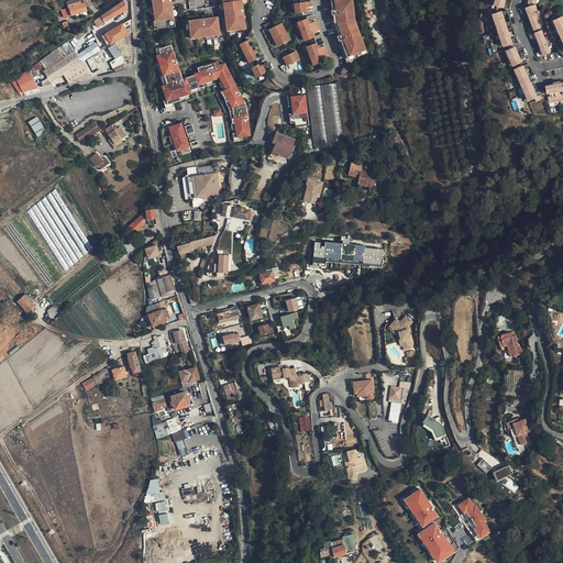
[(44,0),(46,3),(54,2),(59,1),(62,10),(64,10),(69,8),(85,3),(84,0),(73,0),(68,1),(68,0),(67,1),(66,0),(44,0)]
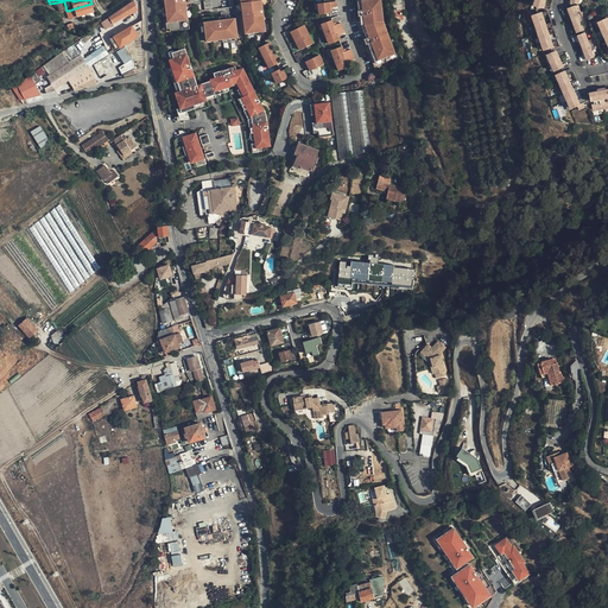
[(163,0),(164,6),(164,14),(165,20),(168,20),(168,29),(169,31),(188,30),(188,18),(187,13),(185,2),(190,2),(190,0),(163,0)]
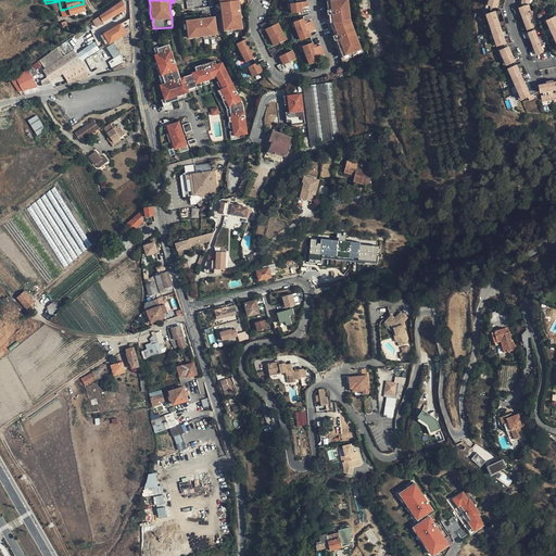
[(244,27),(241,0),(219,0),(220,2),(222,2),(223,13),(225,13),(225,14),(223,14),(225,29),(244,27)]
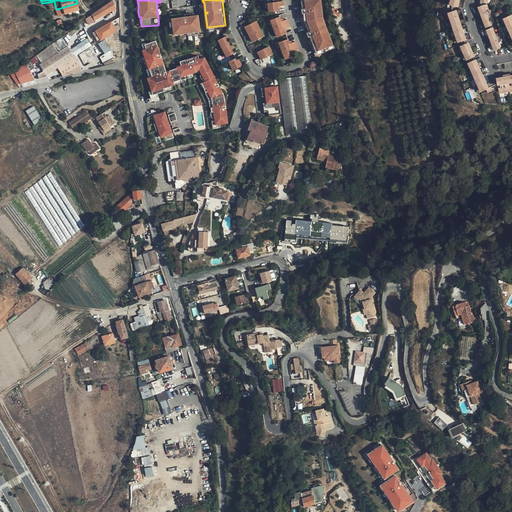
[(114,10),(112,1),(93,14),(94,16),(92,17),(93,18),(94,17),(95,19),(114,10)]
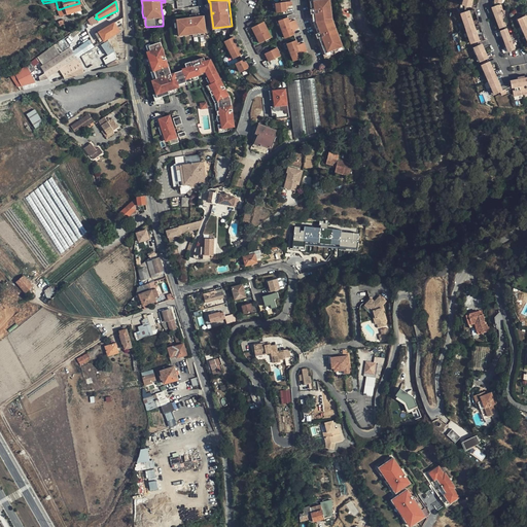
[(310,6),(329,4),(328,1),(323,2),(322,1),(315,2),(308,3),(310,15),(311,15),(310,6)]
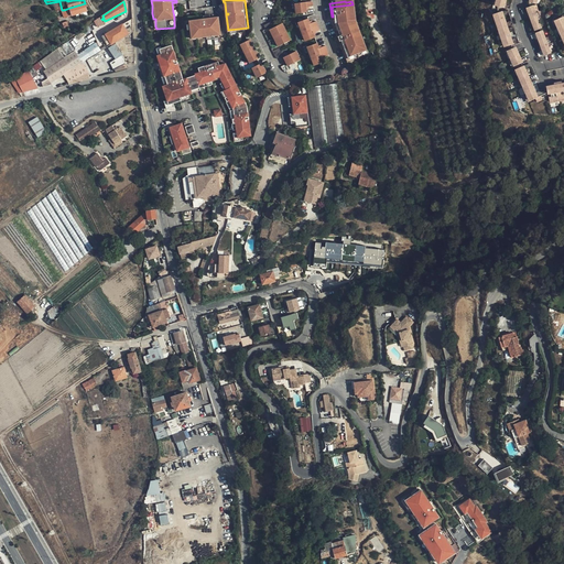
[(69,8),(72,15),(85,11),(87,10),(86,4),(87,4),(86,2),(85,3),(69,8)]
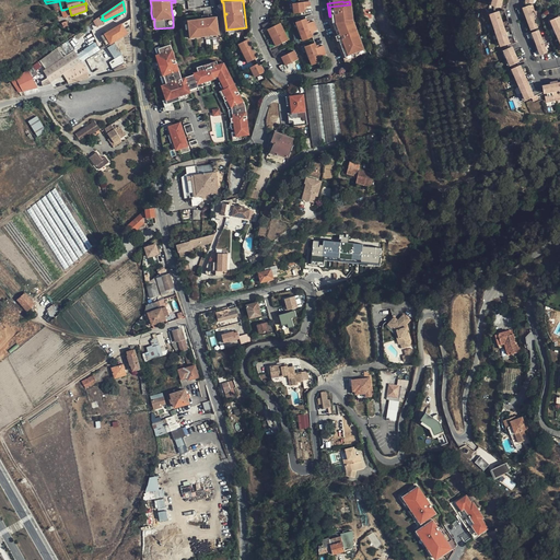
[(352,26),(350,4),(329,7),(330,16),(329,16),(325,16),(325,21),(329,20),(330,20),(331,30),(333,30),(337,42),(335,43),(331,44),(333,48),(337,47),(338,46),(345,63),(363,57),(352,26)]
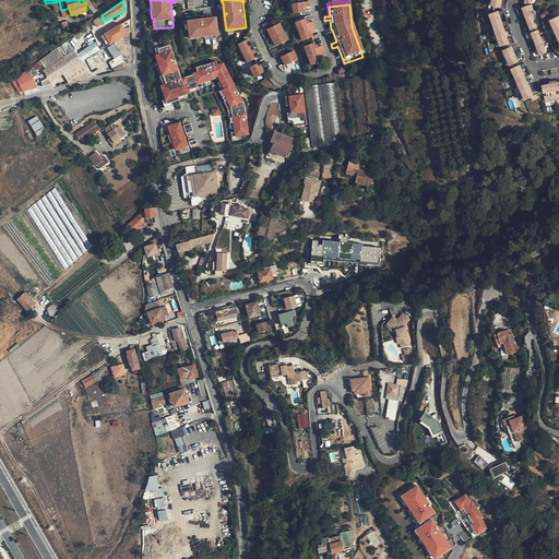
[(302,12),(302,8),(292,9),(293,18),(304,16),(302,12)]
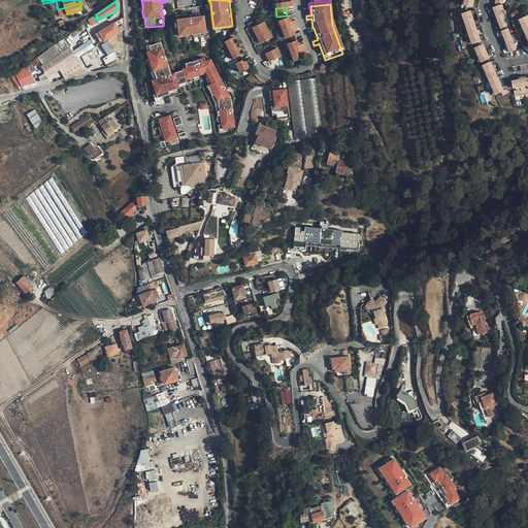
[(503,8),(495,10),(498,20),(498,22),(501,31),(508,30),(503,8)]
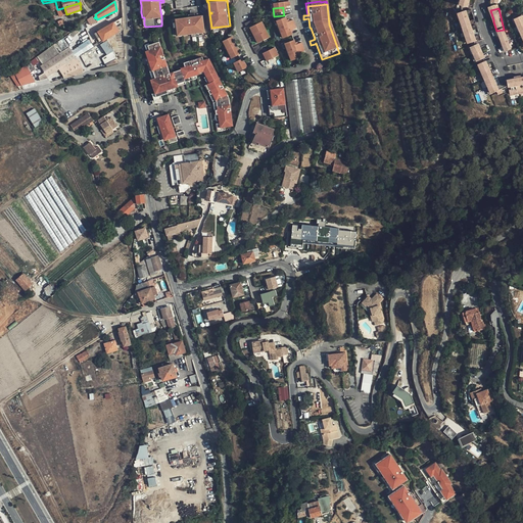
[(462,11),(454,14),(458,28),(467,25),(466,21),(463,14),(462,11)]
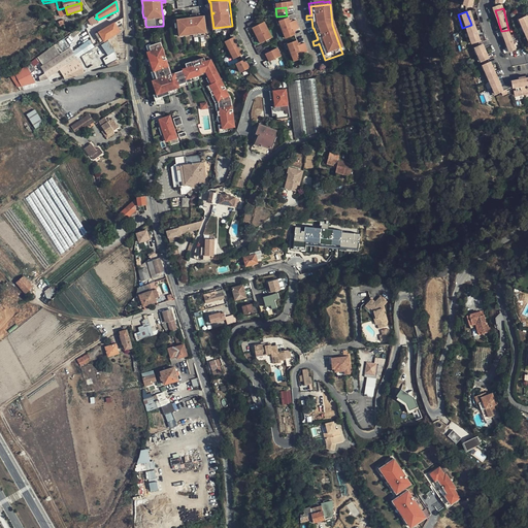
[(188,20),(189,26),(192,35),(204,34),(206,33),(204,15),(196,17),(196,19),(192,19),(191,15),(188,17),(188,20)]
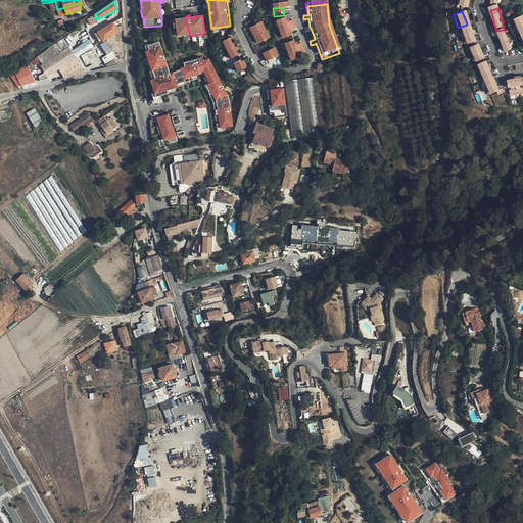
[(522,25),(519,16),(511,20),(517,34),(522,31),(522,25)]
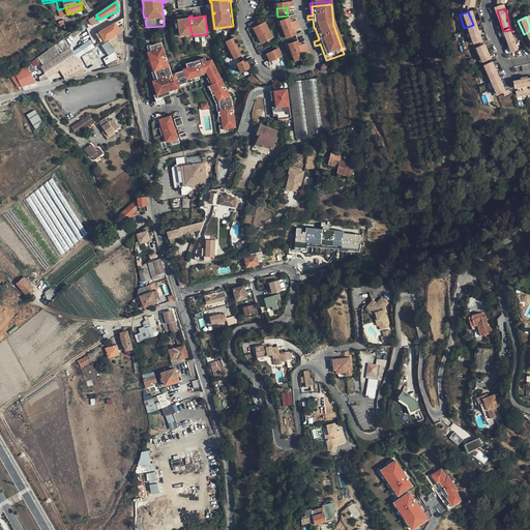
[(124,30),(124,18),(115,23),(121,32),(124,30)]
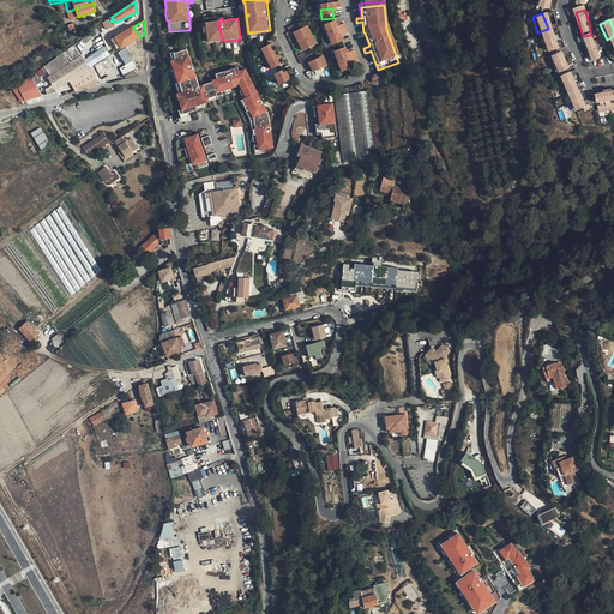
[(220,30),(218,23),(215,23),(215,20),(205,22),(208,42),(223,41),(220,30)]
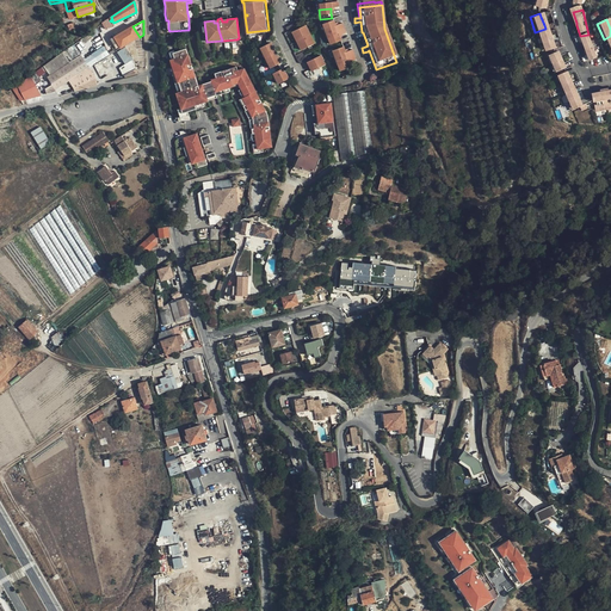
[(333,31),(334,31),(333,25),(322,30),(329,50),(340,47),(338,41),(337,42),(333,31)]
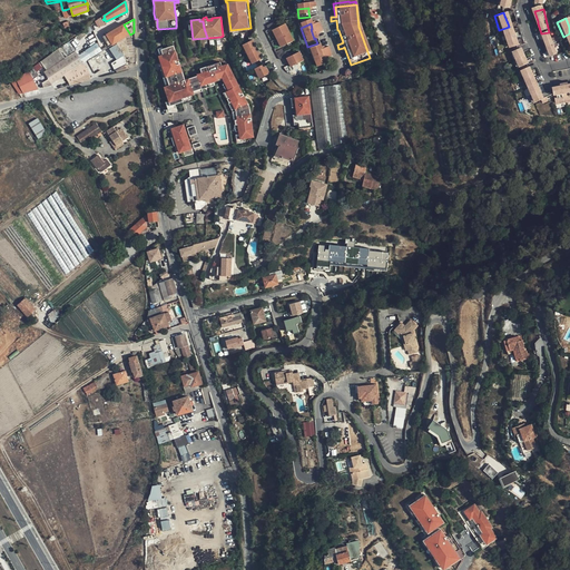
[(130,35),(124,25),(107,35),(114,45),(130,35)]
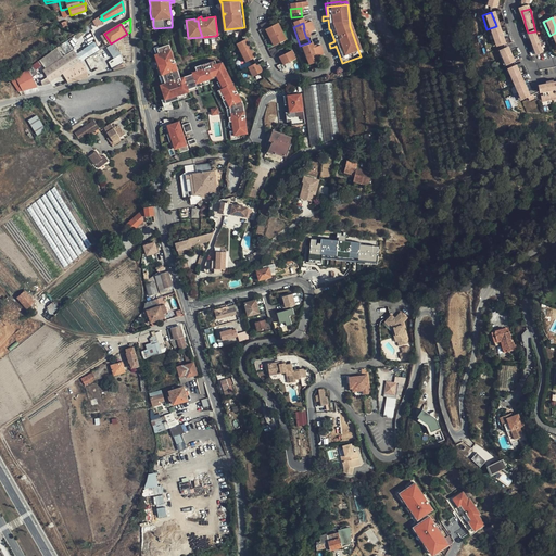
[(311,26),(304,28),(303,28),(306,38),(307,37),(314,35),(311,26)]
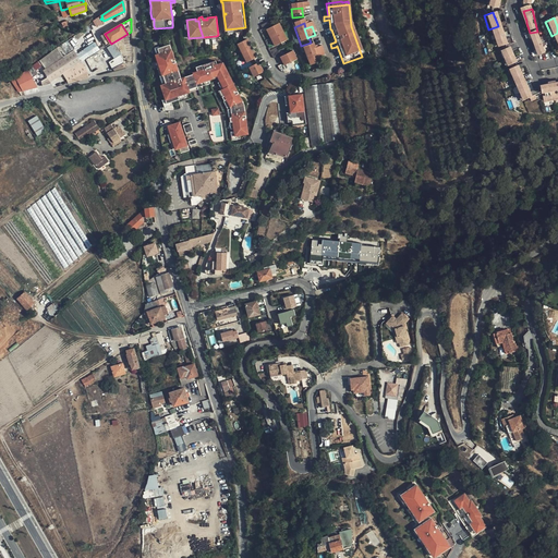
[(275,31),(271,32),(266,35),(274,50),(279,48),(282,46),(287,45),(278,28),(275,31)]
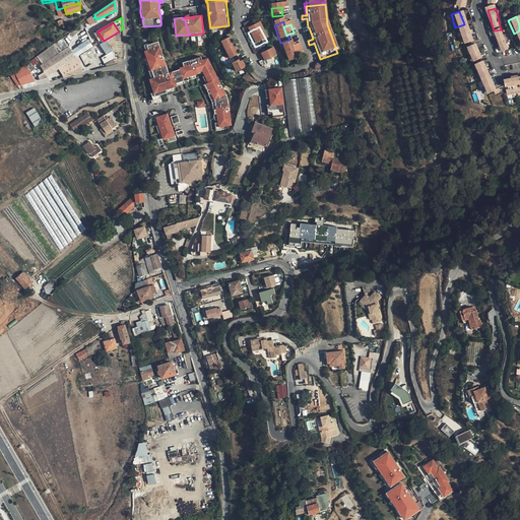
[(464,26),(455,29),(460,44),(468,41),(467,38),(465,30),(464,27),(464,26)]
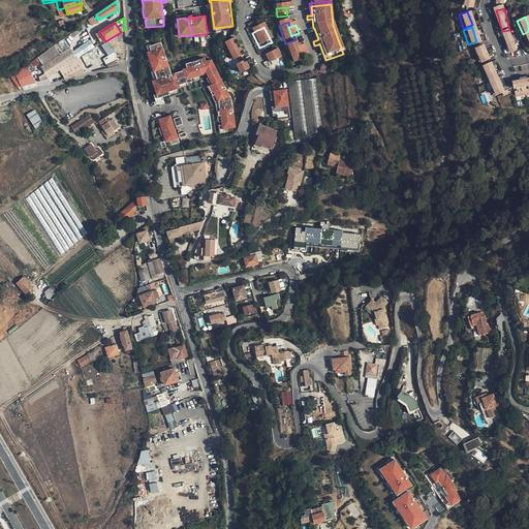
[(102,43),(105,41),(99,32),(96,33),(102,43)]
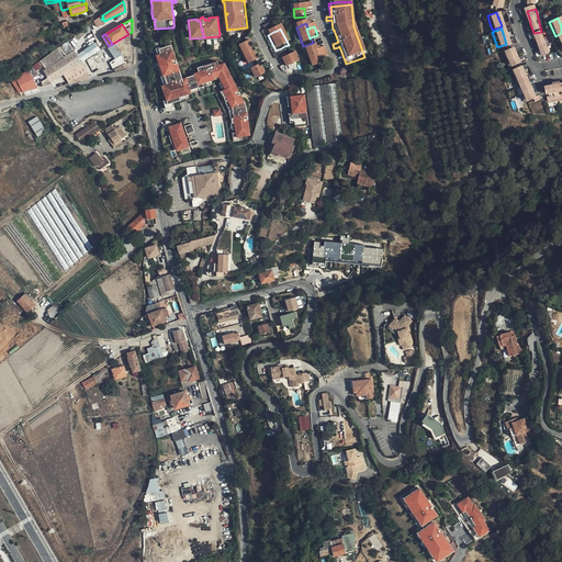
[(552,55),(542,34),(536,37),(540,47),(541,49),(546,58),(552,55)]
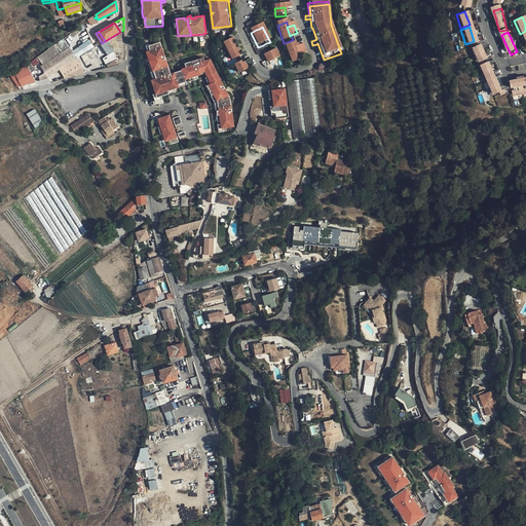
[(65,37),(37,58),(49,76),(79,57),(65,37)]
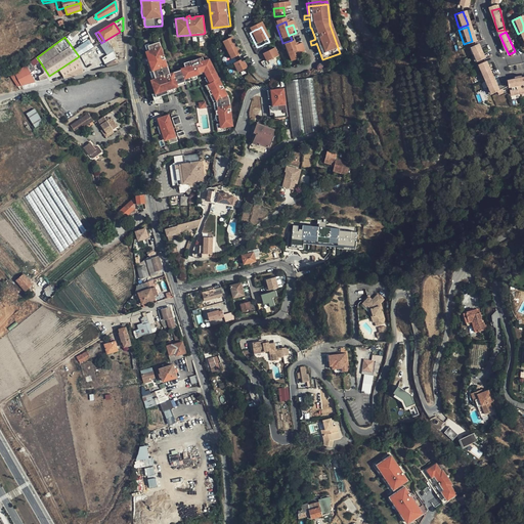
[(161,96),(169,93),(169,90),(176,88),(179,87),(175,73),(172,74),(162,42),(154,45),(150,46),(153,50),(149,51),(148,51),(150,58),(153,58),(154,63),(153,63),(157,78),(156,79),(157,83),(154,84),(157,93),(158,97),(161,96)]
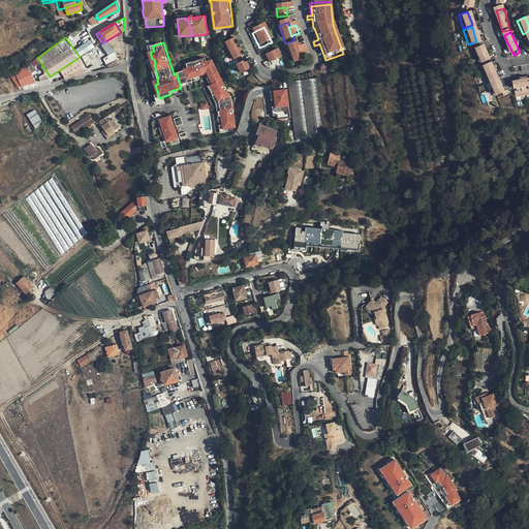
[(235,49),(231,42),(224,47),(232,64),(241,60),(238,54),(235,49)]
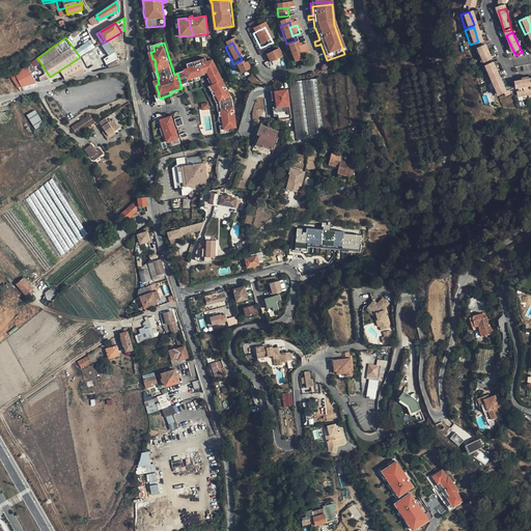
[(345,56),(344,54),(327,60),(320,44),(319,45),(327,63),(345,56)]
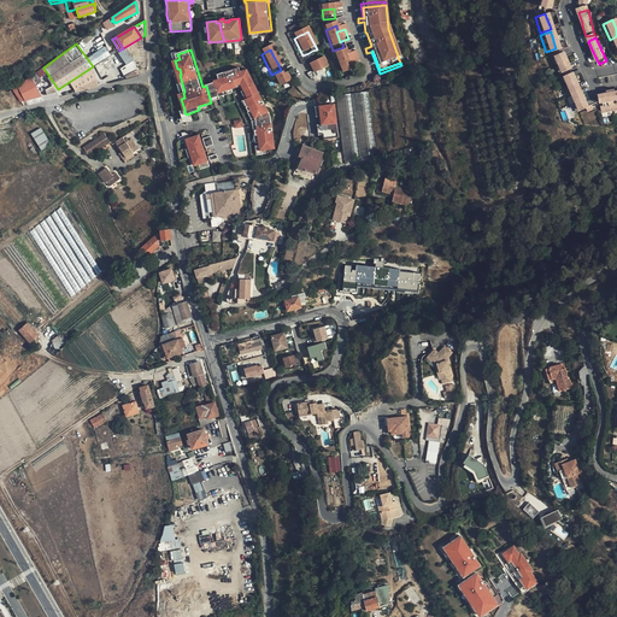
[(353,74),(352,69),(350,69),(346,59),(348,58),(346,53),(335,57),(344,77),(353,74)]
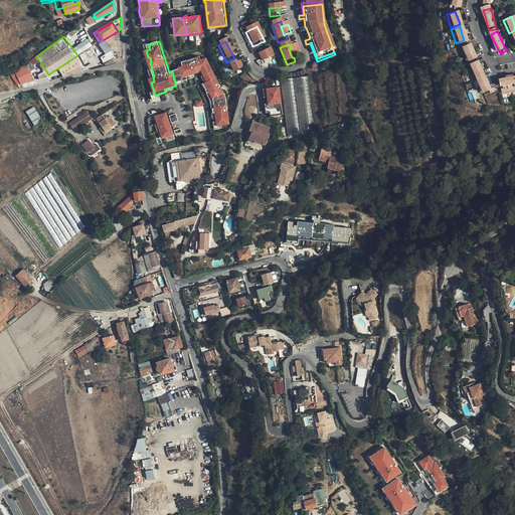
[(292,57),(294,57),(300,54),(297,46),(291,48),(289,49),(292,57)]
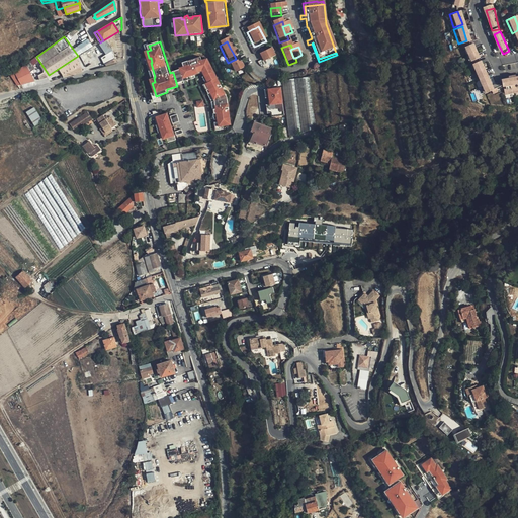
[(480,50),(479,47),(469,51),(477,64),(485,60),(483,57),(480,50)]
